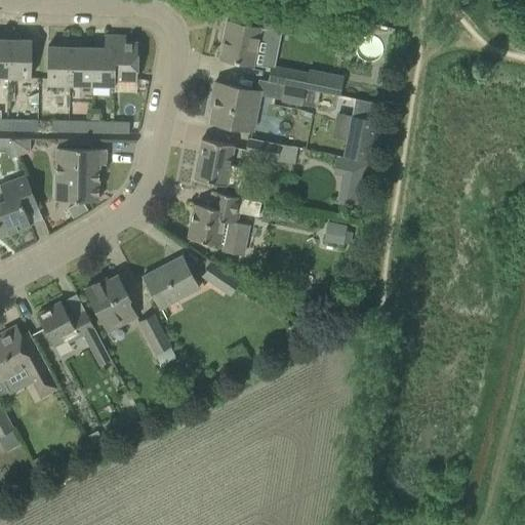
[(283,28),(278,27),(281,10),(240,2),(238,14),(232,13),(231,19),(227,18),(218,58),(255,66),(255,64),(270,67),(268,79),(306,86),(310,71),(276,64),(283,28)]
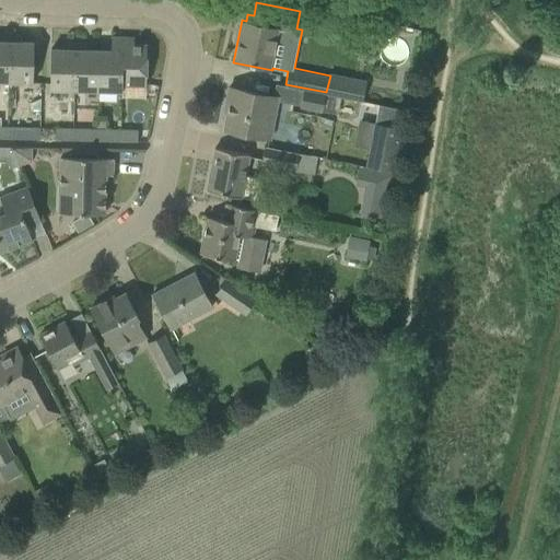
[(0,82),(8,83),(9,35),(0,35),(0,82)]
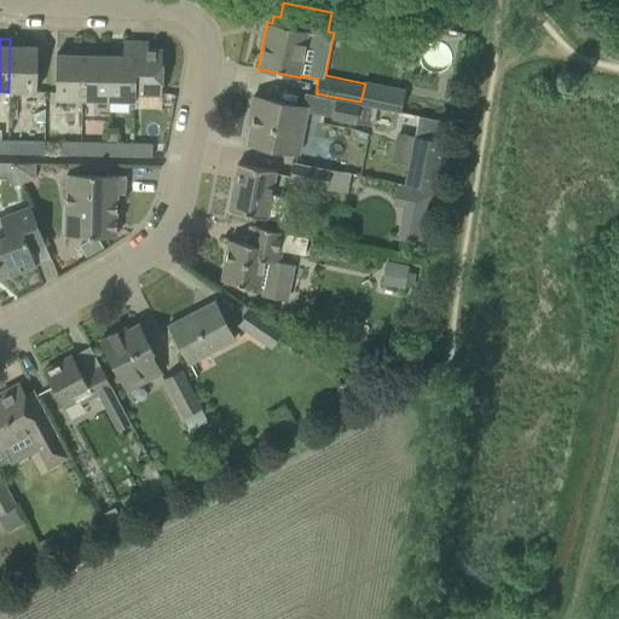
[(10,39),(9,92),(35,92),(36,47),(22,46),(22,40),(10,39)]
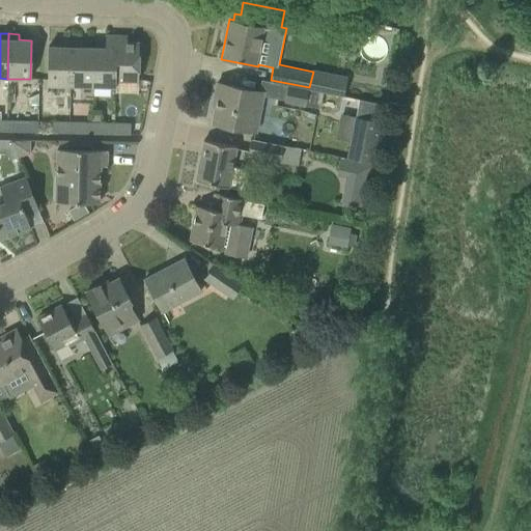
[(93,48),(92,86),(115,87),(115,81),(116,36),(105,35),(105,48),(93,48)]
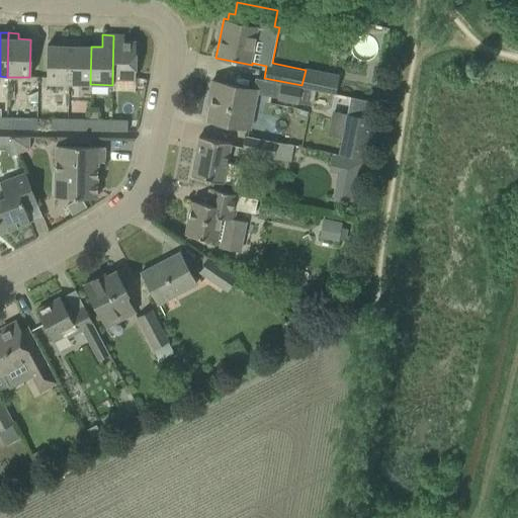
[(123,35),(113,35),(112,79),(135,79),(135,41),(123,41),(123,35)]
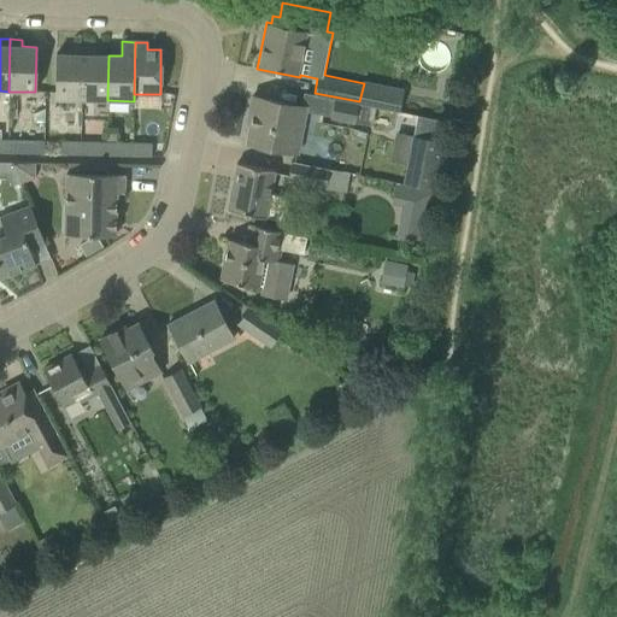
[(54,99),(81,100),(82,48),(70,47),(70,54),(56,54),(54,99)]
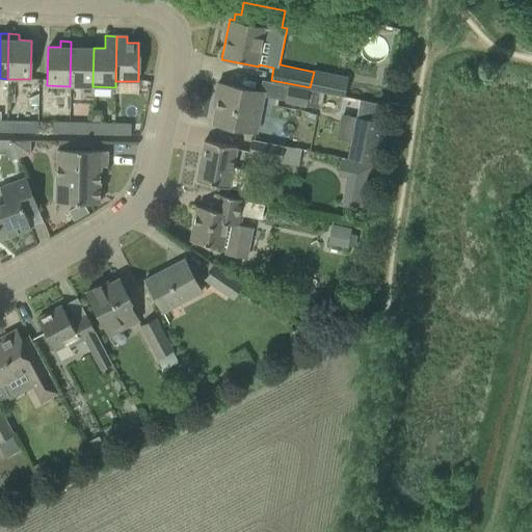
[(70,86),(92,86),(94,48),(81,48),(81,42),(71,42),(70,86)]
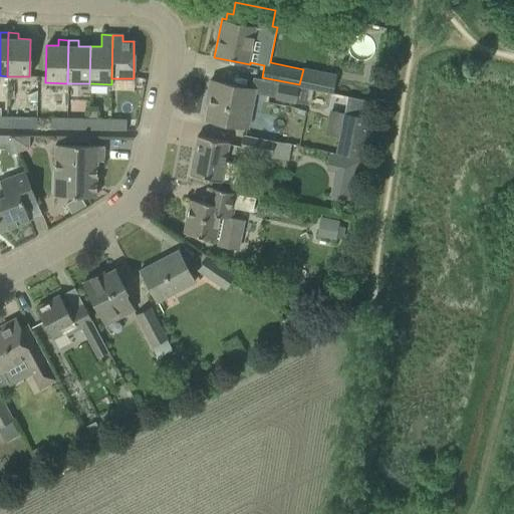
[(207,95),(210,96),(205,119),(225,123),(246,127),(254,89),(210,80),(207,95)]
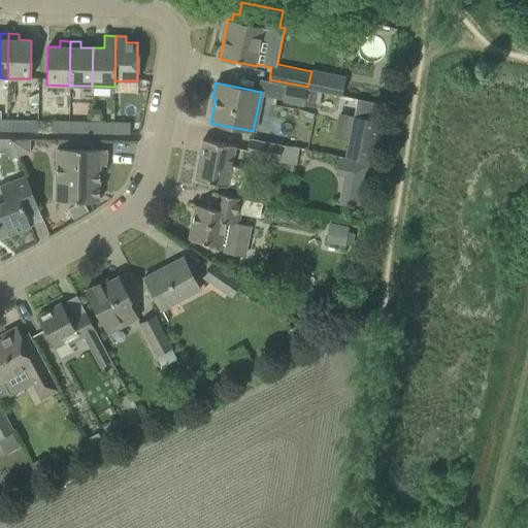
[(286,85),(283,101),(302,105),(306,88),(286,85)]
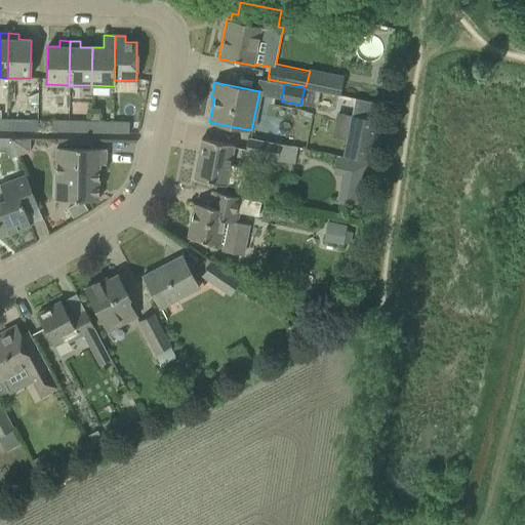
[(28,95),(28,103),(37,103),(37,91),(28,95)]
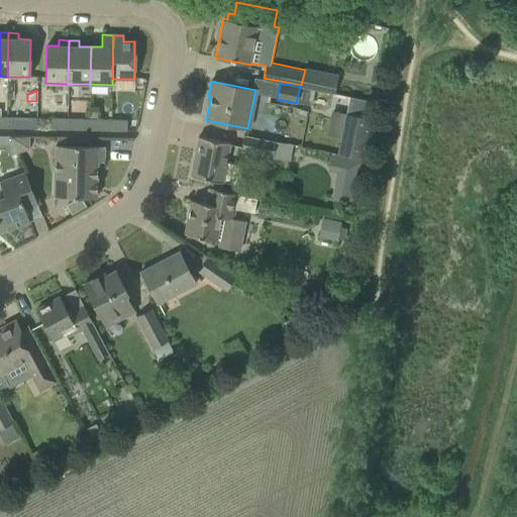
[(337,153),(362,159),(370,118),(345,114),(337,153)]
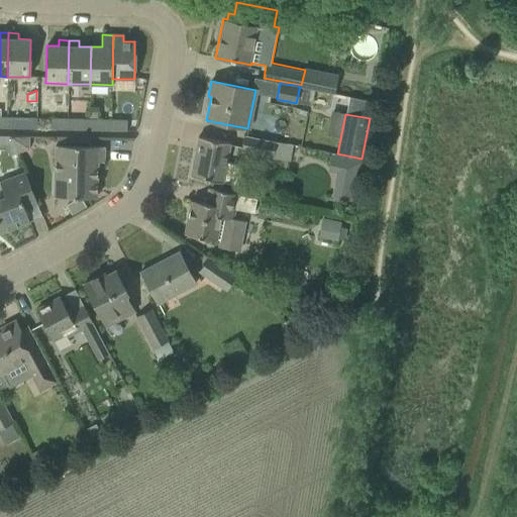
[(6,117),(6,127),(36,128),(37,117),(6,117)]
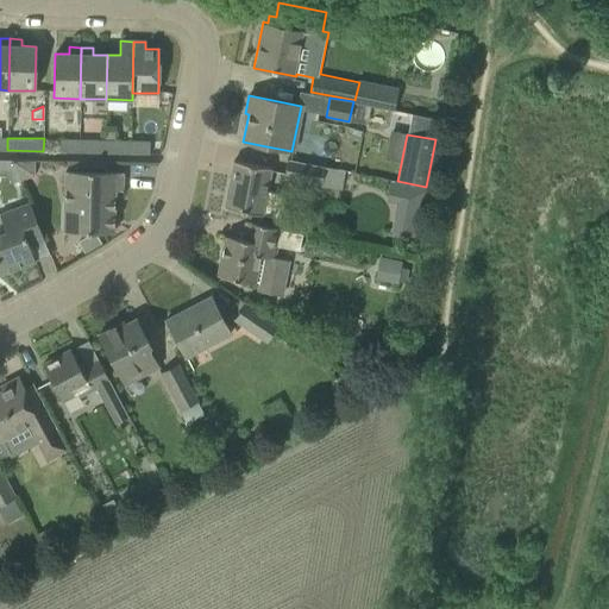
[(60,151),(79,152),(79,140),(60,139),(60,151)]
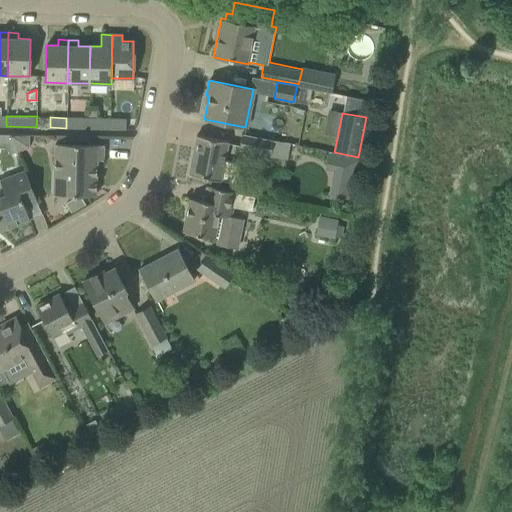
[(66,128),(88,128),(88,118),(66,118),(66,128)]
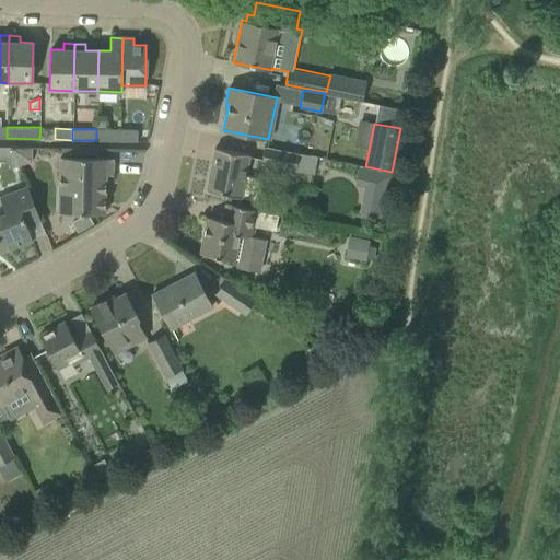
[(96,140),(120,141),(120,130),(96,129),(96,140)]
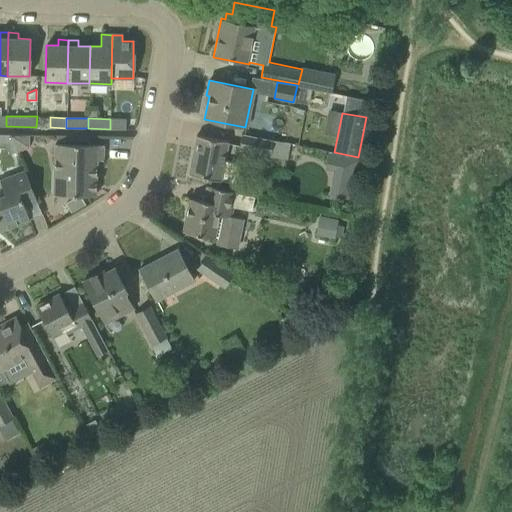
[(110,119),(110,129),(125,129),(125,119),(110,119)]
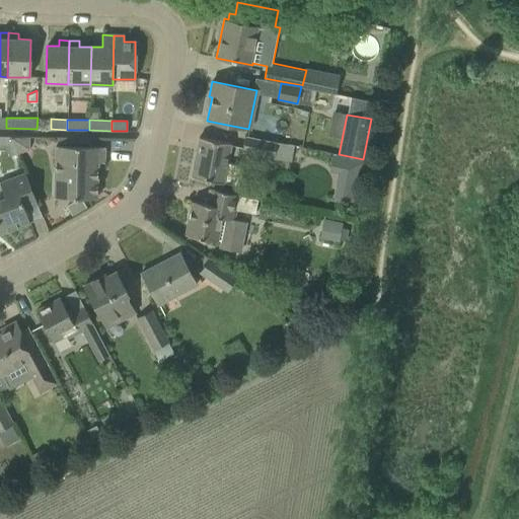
[(0,149),(6,150),(9,156),(16,153),(10,137),(0,136),(0,149)]
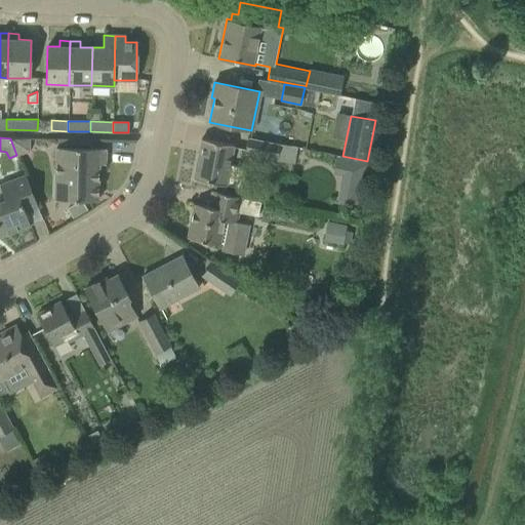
[(244,154),(293,163),(296,147),(247,137),(244,154)]
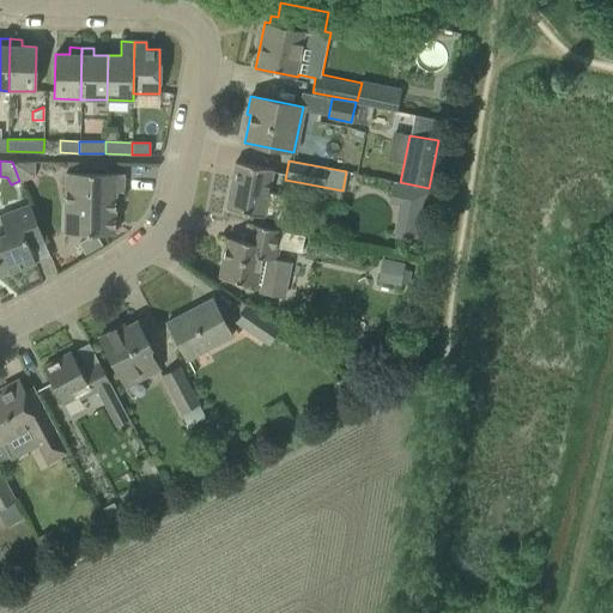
[(34,162),(12,162),(19,181),(20,183),(34,178),(34,162)]
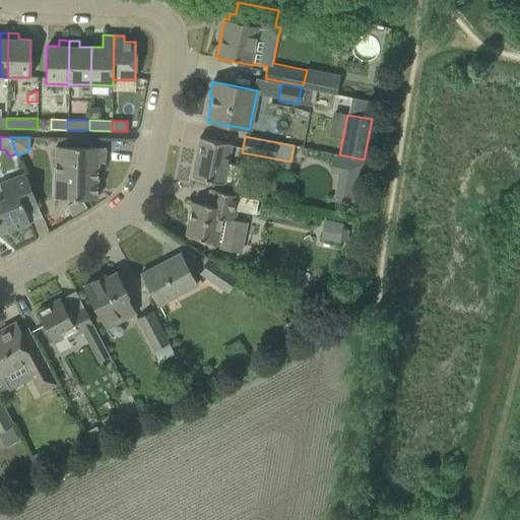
[(241,169),(238,167),(226,164),(231,144),(199,137),(191,178),(235,186),(238,184),(240,182),(241,171),(241,169)]
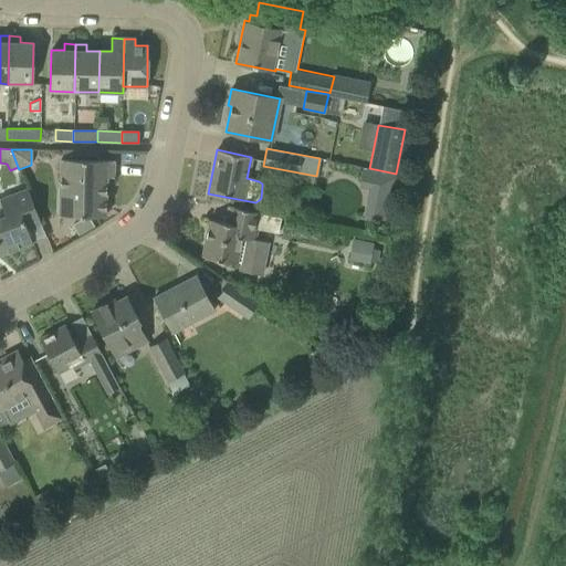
[(113,160),(91,159),(60,159),(59,216),(105,217),(106,177),(113,178),(113,160)]
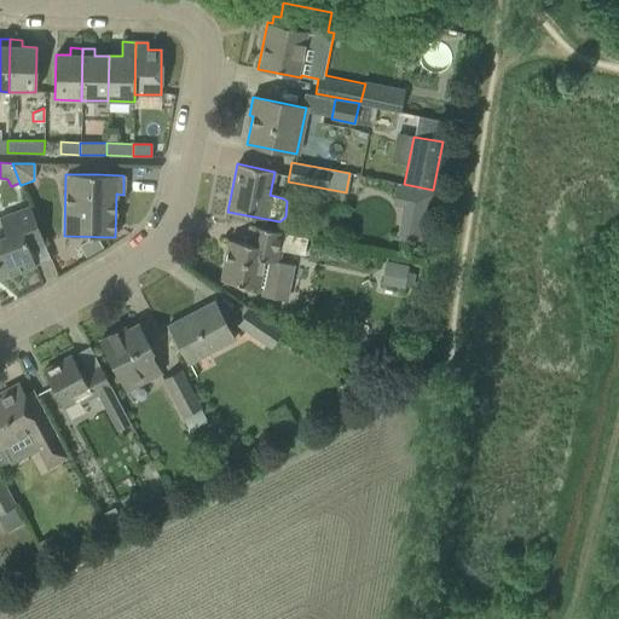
[(409,187),(399,236),(423,239),(432,192),(409,187)]
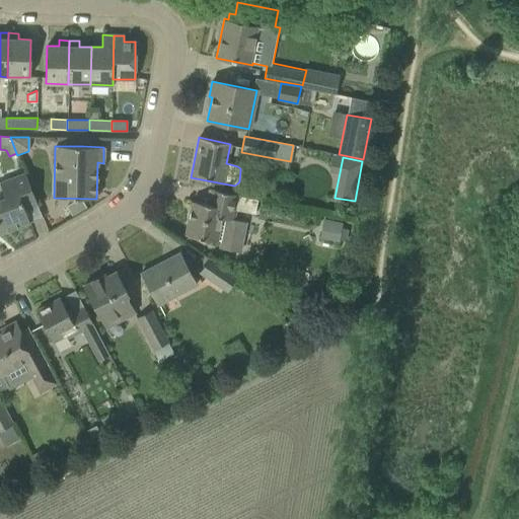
[(24,209),(36,205),(24,173),(0,182),(0,233),(29,222),(24,209)]
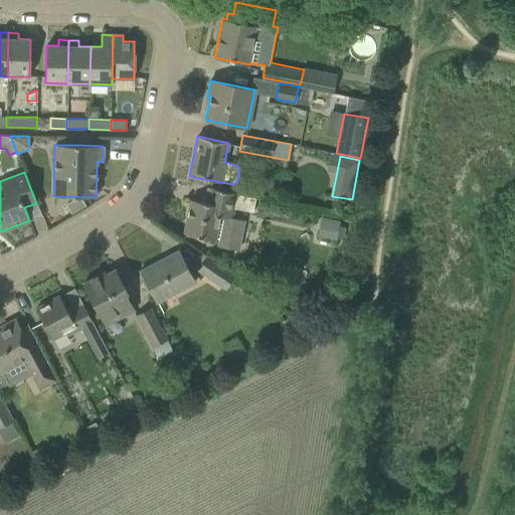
[(190,199),(183,233),(215,239),(215,238),(219,238),(217,246),(229,248),(235,219),(231,218),(233,208),(252,212),(255,198),(236,194),(236,193),(227,191),(207,187),(204,202),(190,199)]
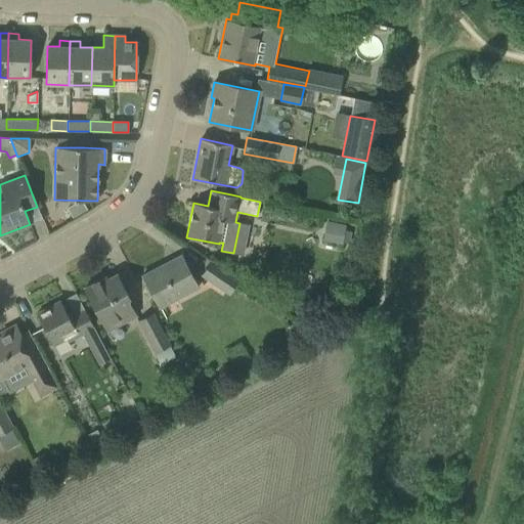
[(75,204),(67,208),(73,218),(87,210),(81,201),(76,205),(75,204)]
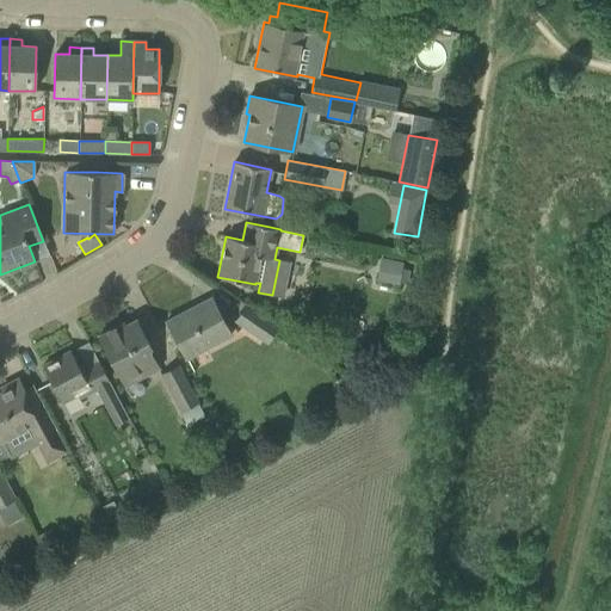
[(382,260),(378,278),(395,282),(399,264),(382,260)]
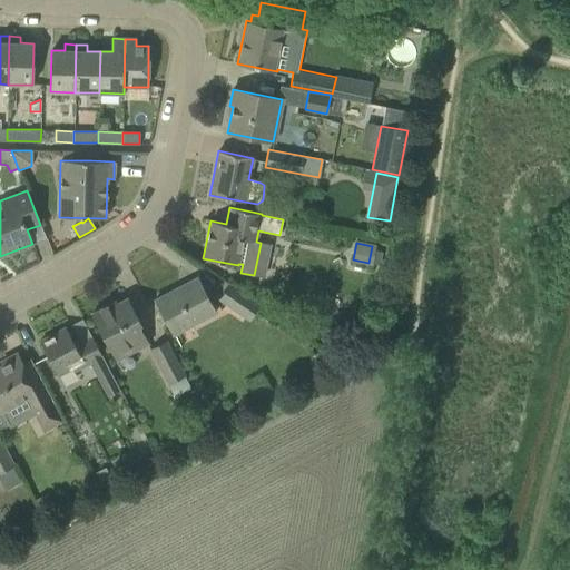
[(155,300),(174,334),(215,313),(196,277),(155,300)]
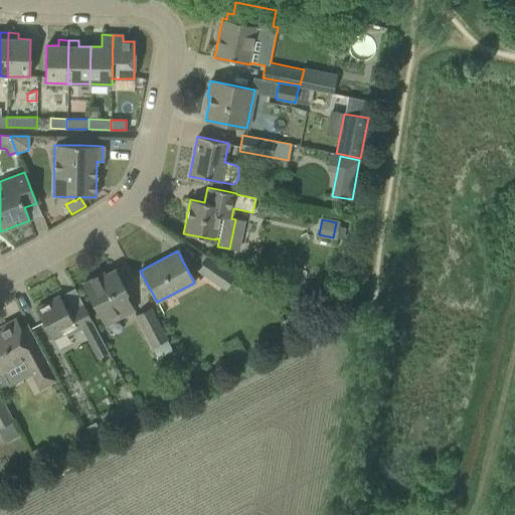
[(198,271),(224,289),(233,276),(207,258),(198,271)]
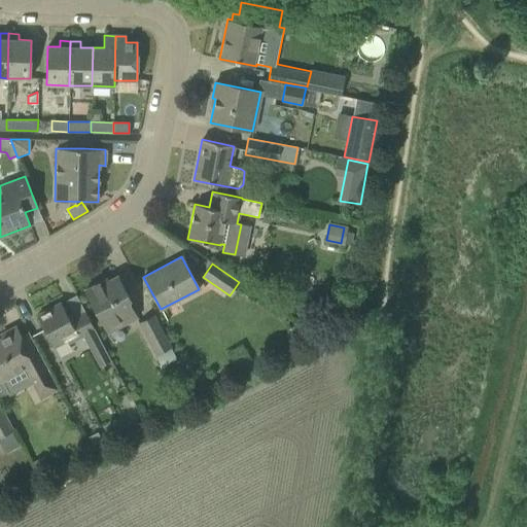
[(106,279),(84,289),(107,334),(137,318),(127,301),(130,299),(116,276),(107,281),(106,279)]
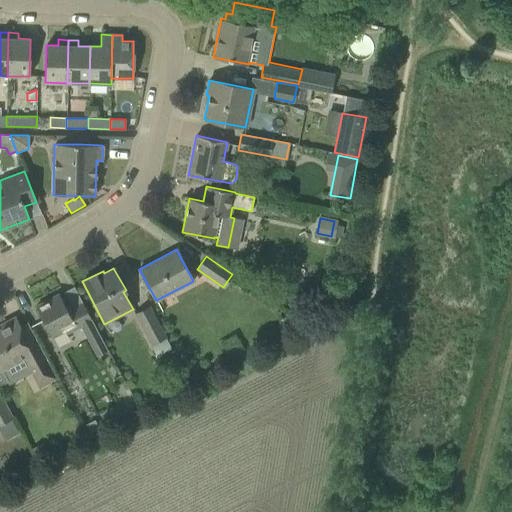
[(107,350),(82,302),(67,310),(59,294),(35,306),(51,337),(65,330),(66,333),(81,326),(96,356),(107,350)]
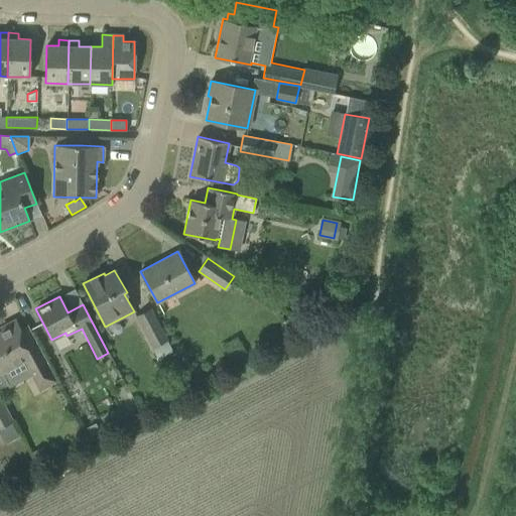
[(136,316),(147,338),(158,359),(172,351),(150,309),(136,316)]
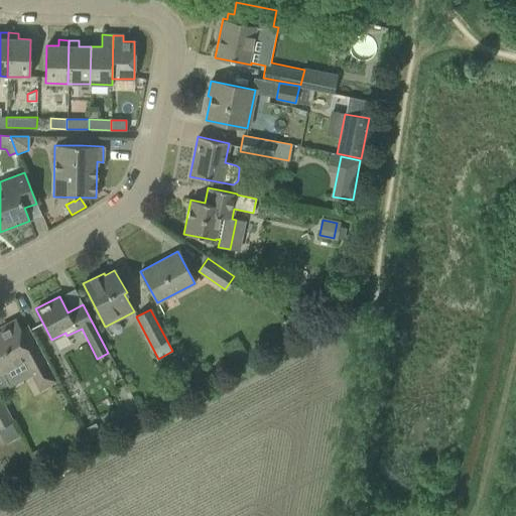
[(47,362),(37,344),(28,326),(17,332),(12,321),(2,327),(4,330),(0,332),(0,373),(0,374),(24,362),(29,371),(39,390),(57,381),(47,362)]
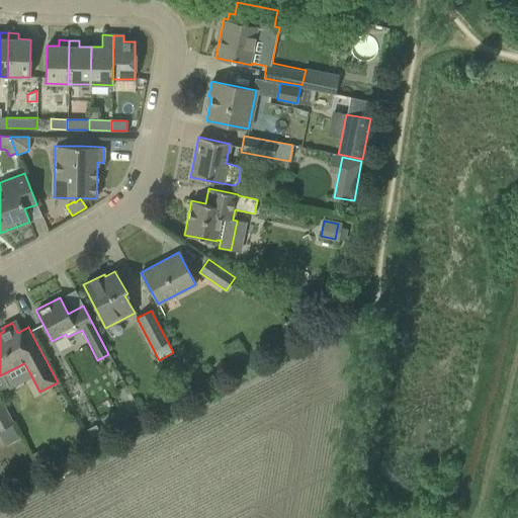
[(0,430),(13,423),(0,399),(0,430)]
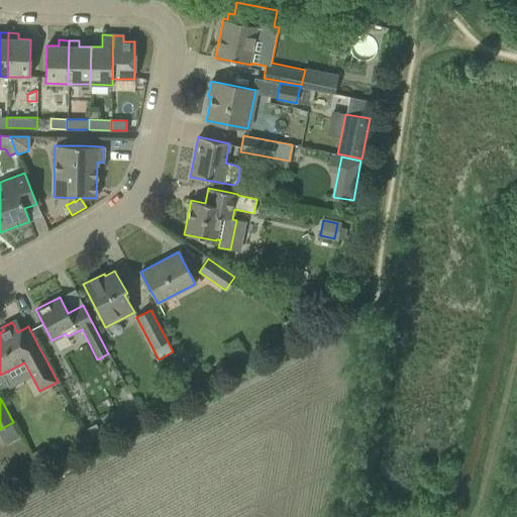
[(43,450),(33,455),(37,464),(48,458),(43,450)]
